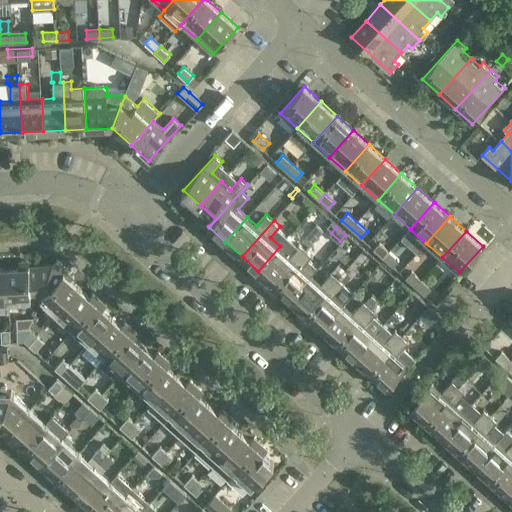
[(309,245),(315,237),(310,232),(303,240),(309,245)]
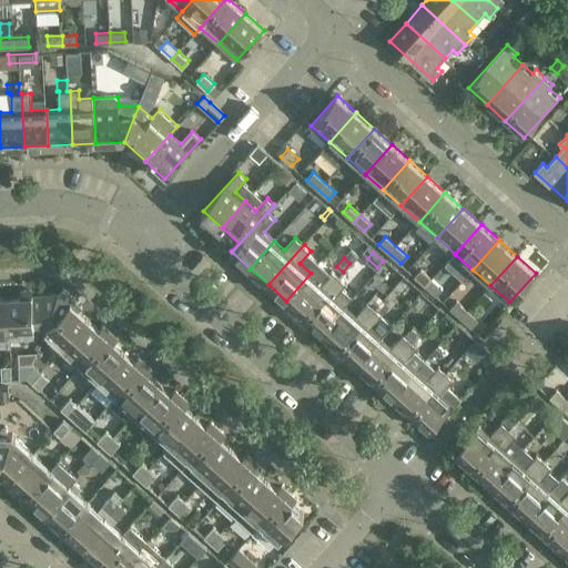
[(395,271),(386,263),(379,270),(388,277),(395,271)]
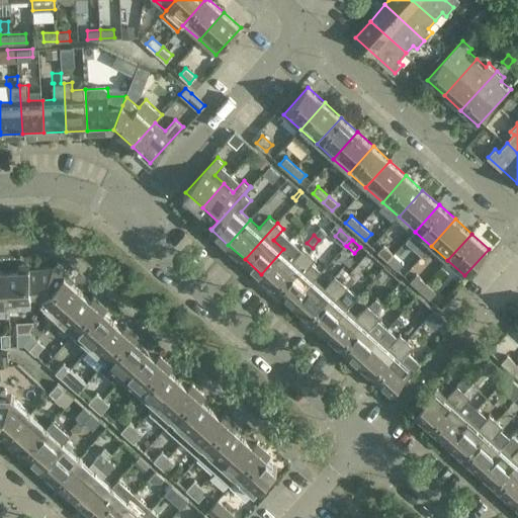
[(383,245),(377,252),(389,261),(394,254),(383,245)]
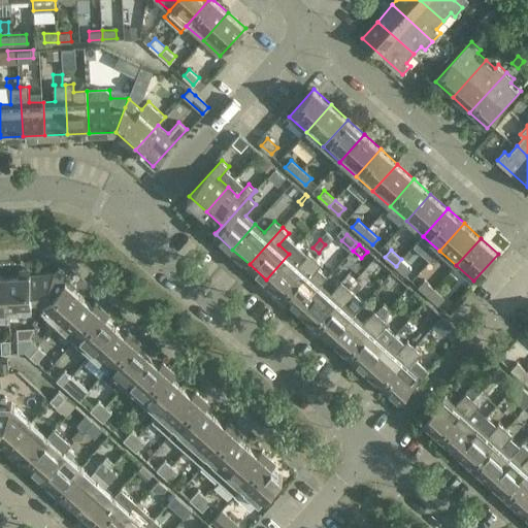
[(289,254),(266,279),(283,294),(316,257),(308,251),(298,262),(289,254)]
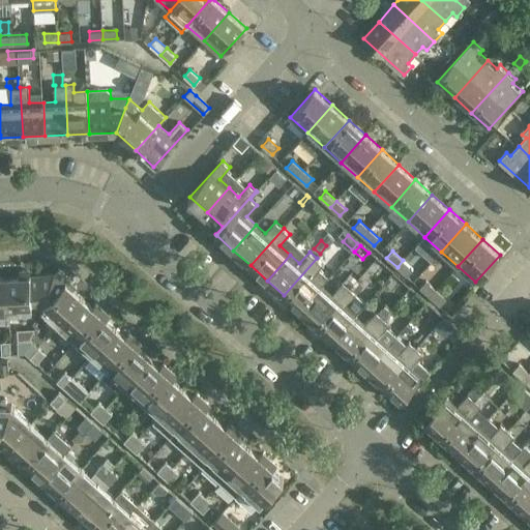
[(317,258),(284,295),(300,310),(323,285),(314,276),(324,265),(317,258)]
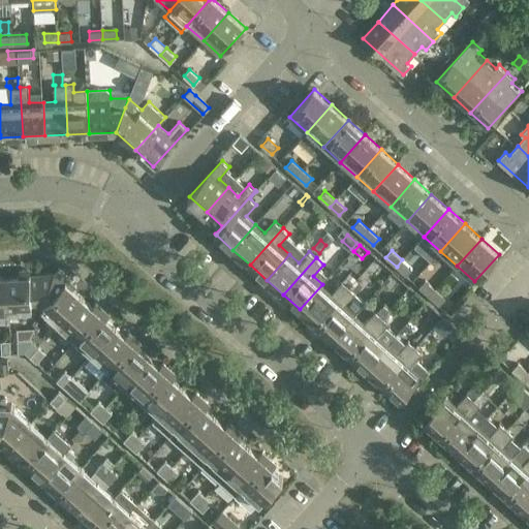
[(380,274),(386,268),(375,258),(370,265),(380,274)]
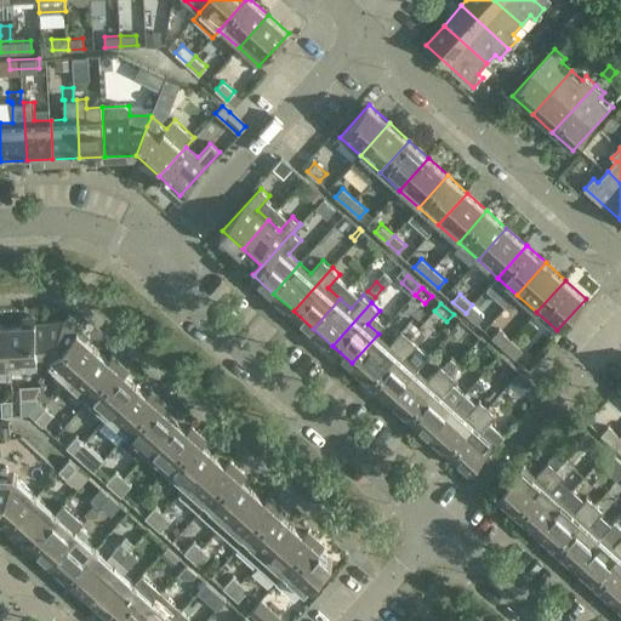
[(472,305),(466,313),(477,323),(484,315),(472,305)]
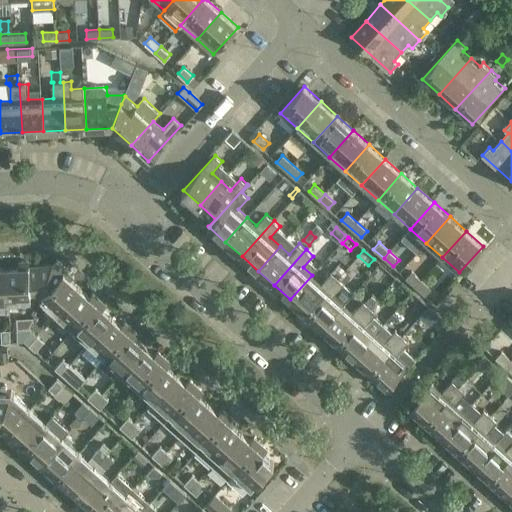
[(19,268),(6,268),(8,307),(17,307),(17,301),(30,301),(30,298),(40,297),(40,299),(41,300),(40,267),(29,267),(29,261),(19,262),(19,268)]
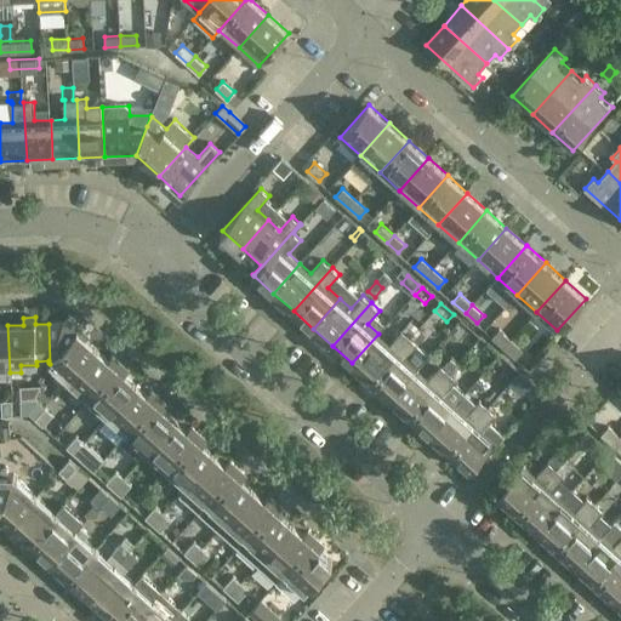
[(63,323),(49,324),(50,364),(62,374),(57,380),(64,387),(96,351),(85,341),(90,336),(68,317),(63,323)]
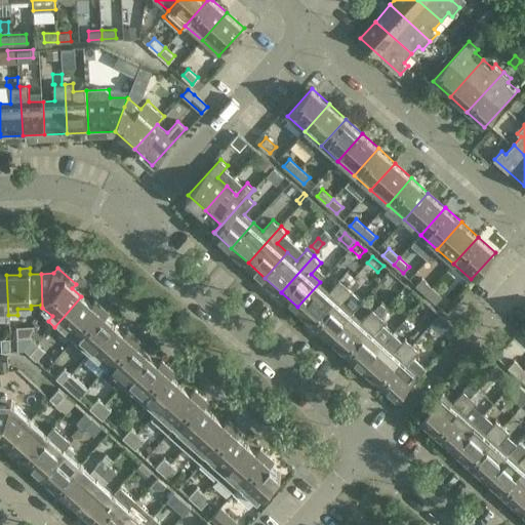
[(427,294),(433,287),(421,278),(415,284),(427,294)]
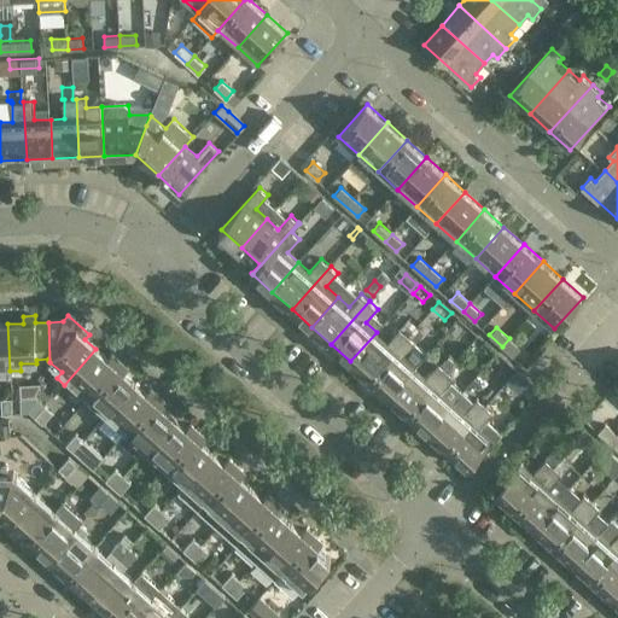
[(377,332),(350,361),(369,379),(408,336),(400,328),(388,342),(377,332)]
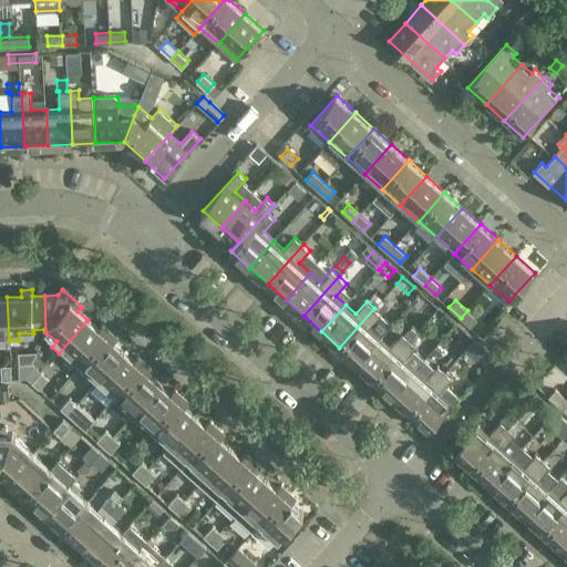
[(374,308),(339,348),(358,363),(381,337),(371,328),(382,315),(374,308)]
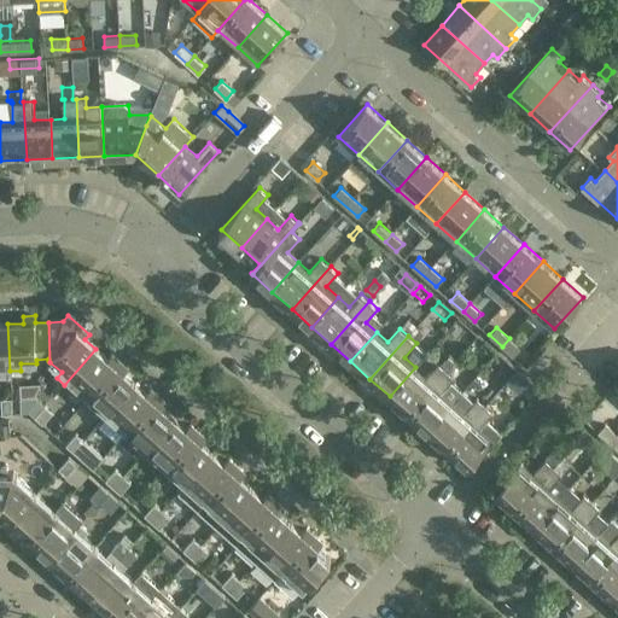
[(502,347),(513,356),(520,348),(509,338),(502,347)]
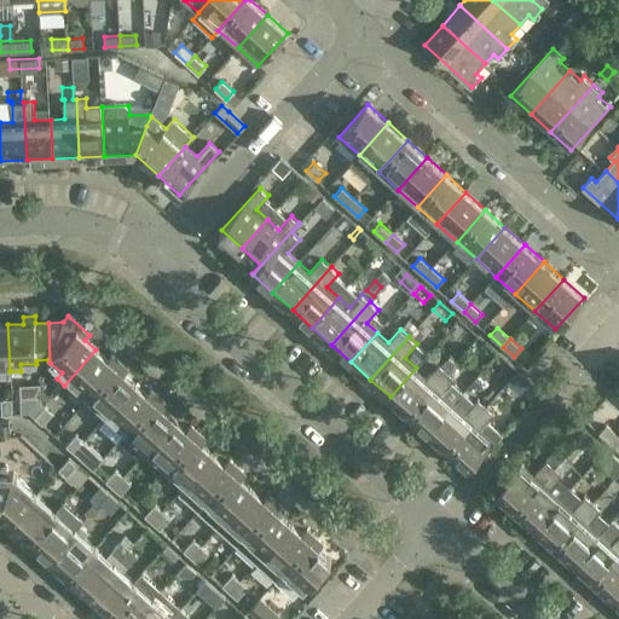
[(96,350),(64,386),(67,387),(70,381),(88,398),(120,363),(113,356),(108,360),(96,350)]
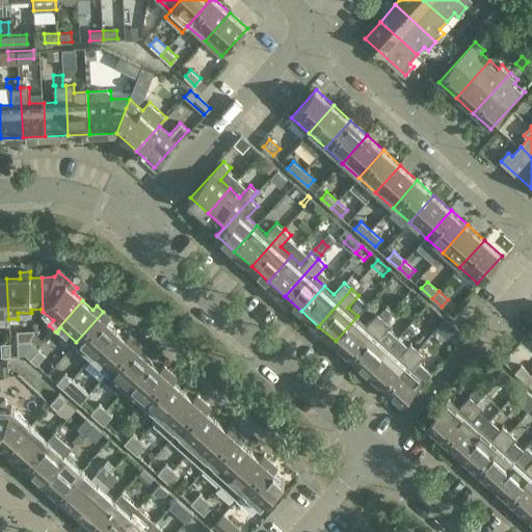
[(357,316),(336,341),(352,356),(384,319),(387,321),(393,314),(390,311),(383,318),(377,313),(367,324),(357,316)]
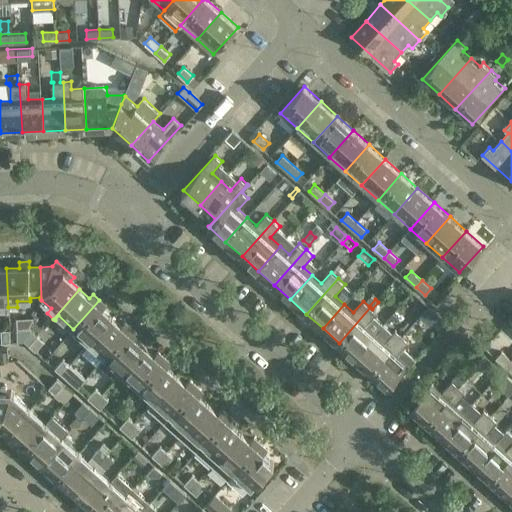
[(99,300),(73,329),(89,343),(112,318),(102,310),(106,305),(99,300)]
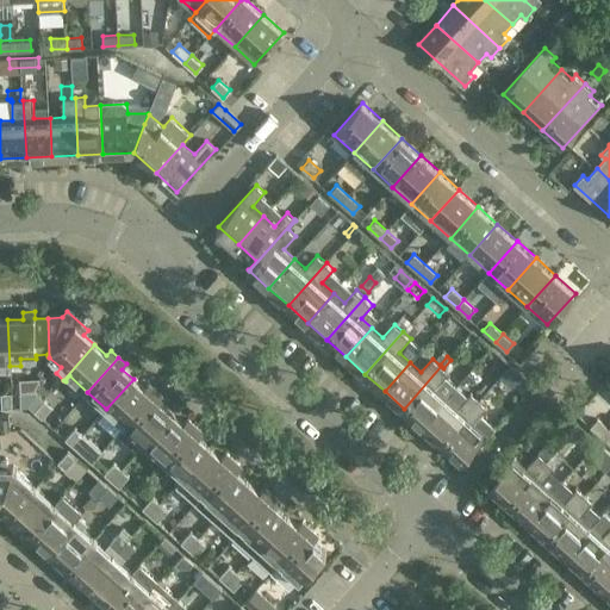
[(441,366),(404,409),(423,425),(449,397),(437,386),(449,373),(443,368),(441,366)]
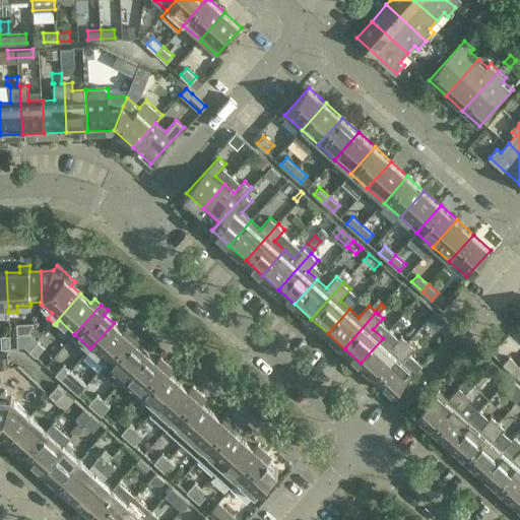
[(435,312),(429,319),(434,324),(441,316),(435,312)]
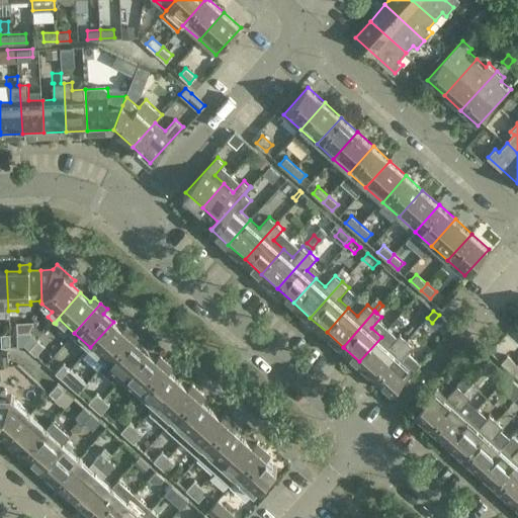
[(113,322),(90,347),(106,361),(133,332),(126,326),(122,330),(113,322)]
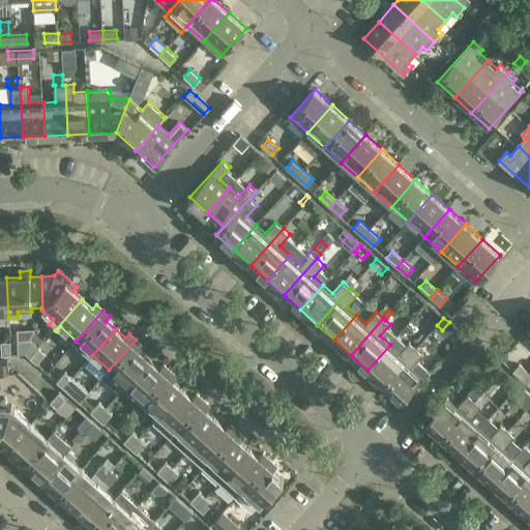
[(25,353),(31,341),(30,340),(17,341),(18,353),(25,353)]
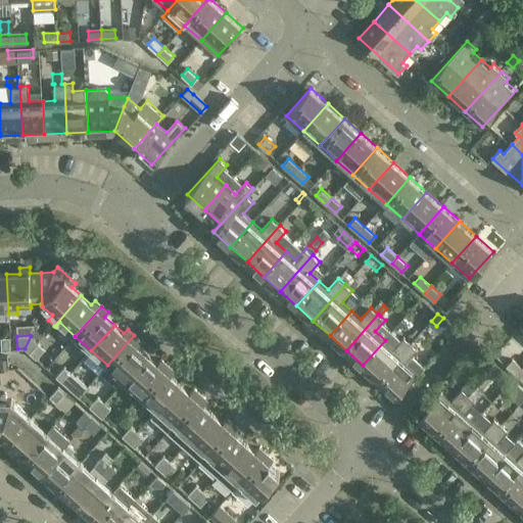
[(117,387),(125,380),(147,354),(137,345),(141,341),(134,335),(107,365),(101,372),(117,387)]
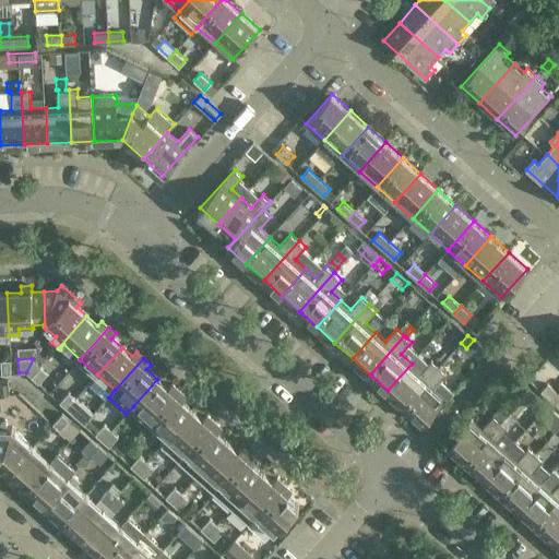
[(38,382),(47,372),(33,359),(26,372),(38,382)]
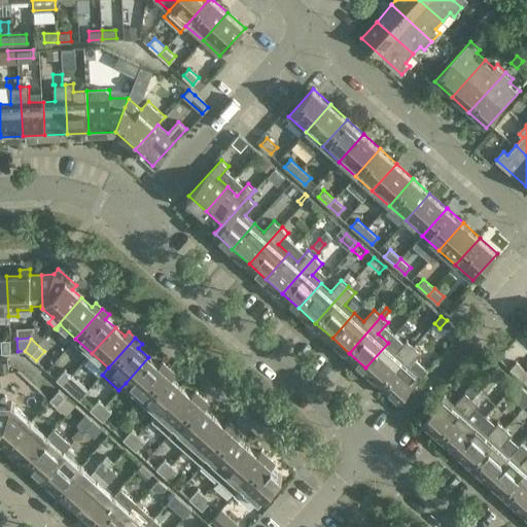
[(2,353),(10,353),(10,340),(1,341),(2,353)]
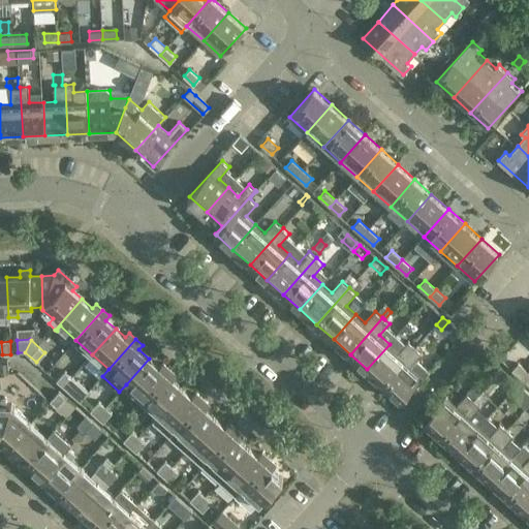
[(390,344),(367,369),(383,384),(416,347),(408,341),(399,352),(390,344)]
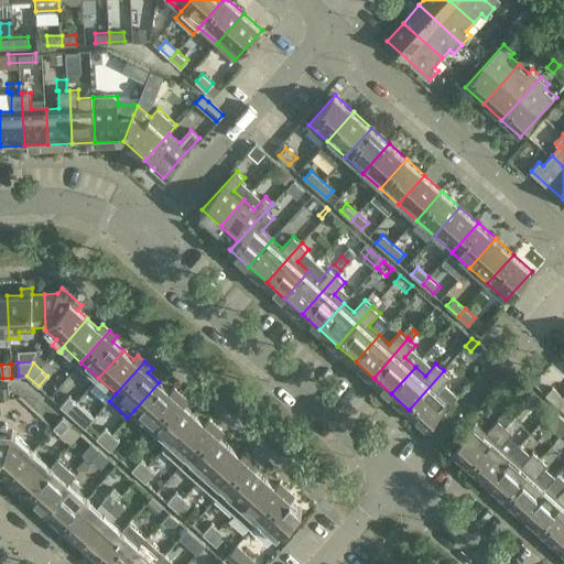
[(444,370),(409,410),(427,426),(452,400),(440,389),(451,377),(444,370)]
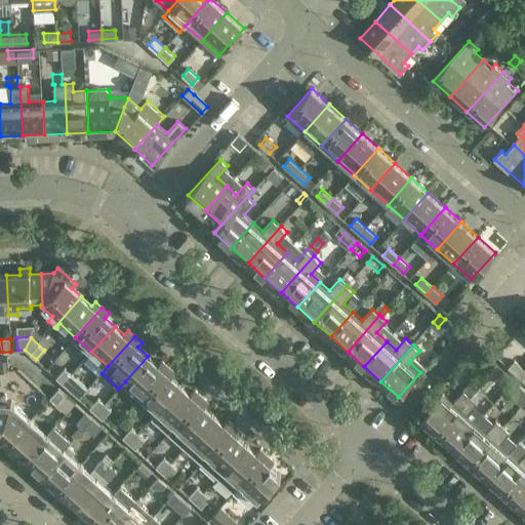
[(148,356),(125,381),(142,396),(168,366),(161,360),(158,364),(148,356)]
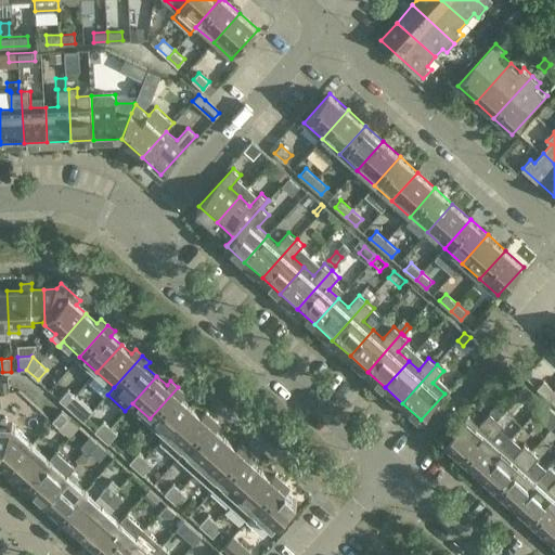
[(547,398),(554,390),(543,381),(537,388),(547,398)]
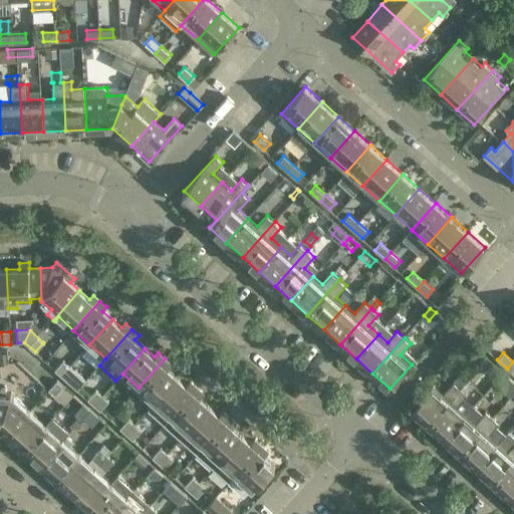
[(165,358),(139,388),(155,403),(177,377),(168,368),(172,364),(165,358)]
